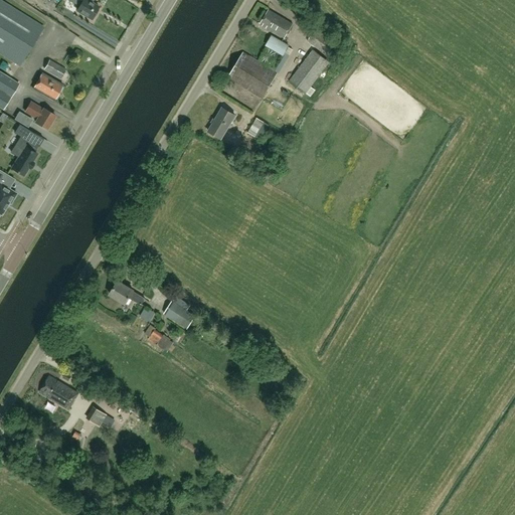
[(0,0),(0,53),(19,66),(43,27),(0,0)]
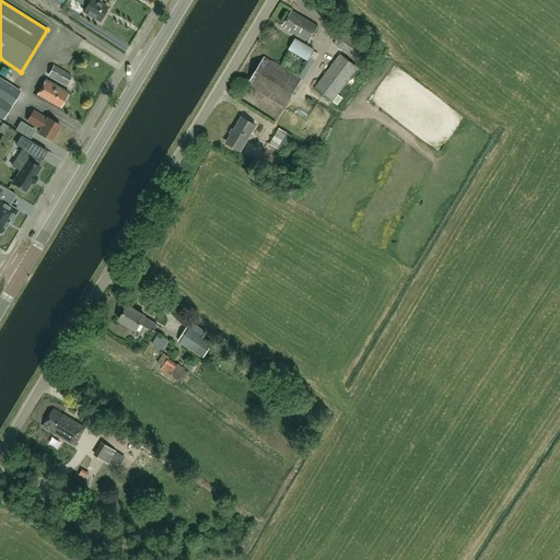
[(101,0),(73,0),(85,7),(85,8),(83,12),(85,13),(85,14),(90,18),(91,15),(100,21),(107,8),(100,3),(101,2),(100,2),(101,0)]
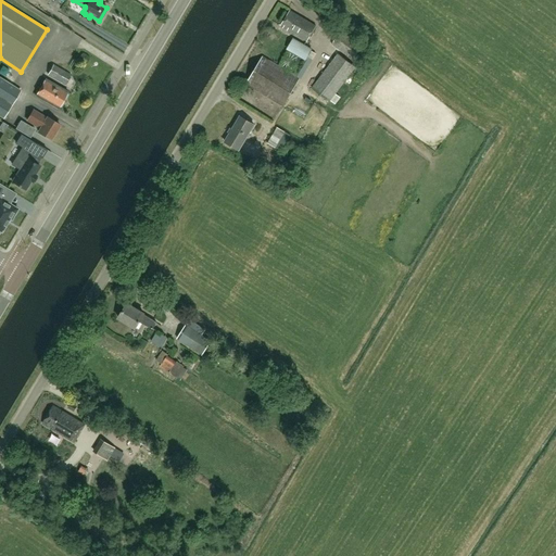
[(308,41),(317,26),(291,11),(282,25),(308,41)]
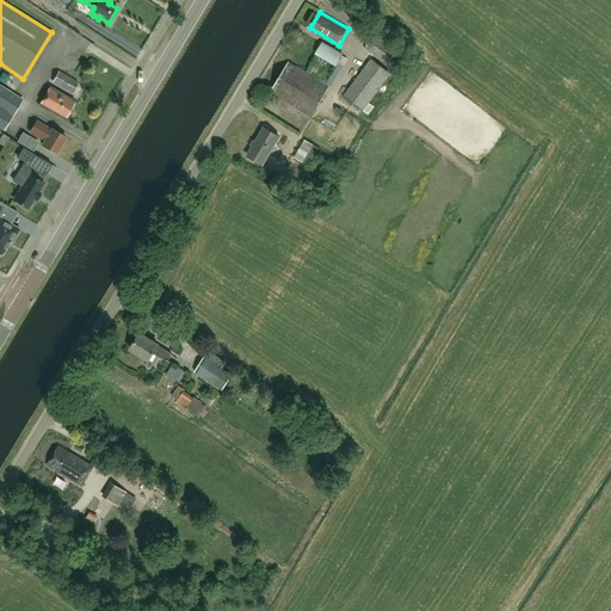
[(393,71),(403,56),(375,35),(364,49),(393,71)]
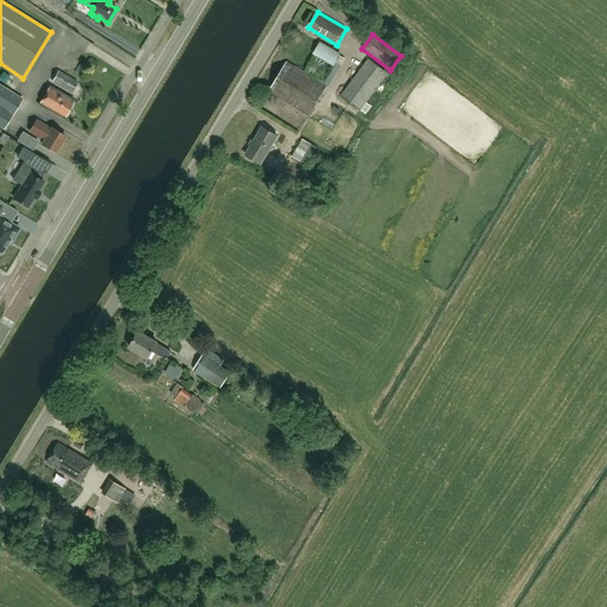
[(319,43),(314,51),(336,63),(340,56),(319,43)]
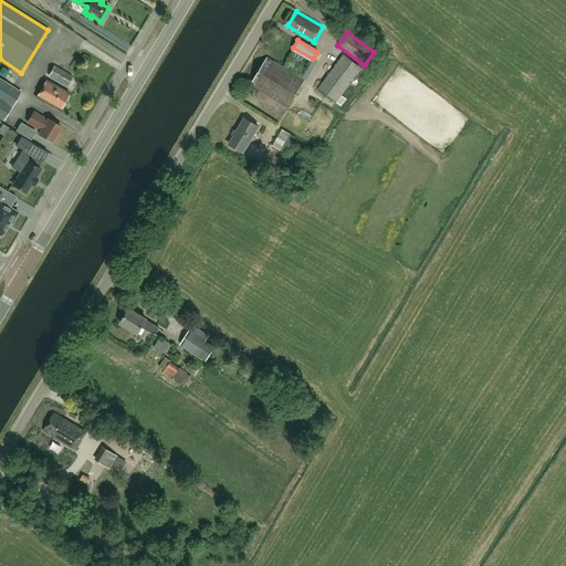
[(67,49),(65,53),(76,58),(79,53),(67,49)]
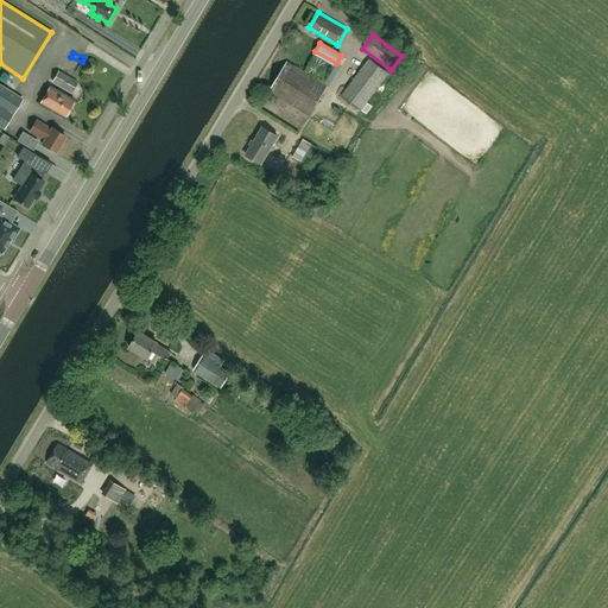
[(388,83),(384,80),(388,74),(369,59),(341,96),(360,111),(377,89),(381,94),(388,83)]
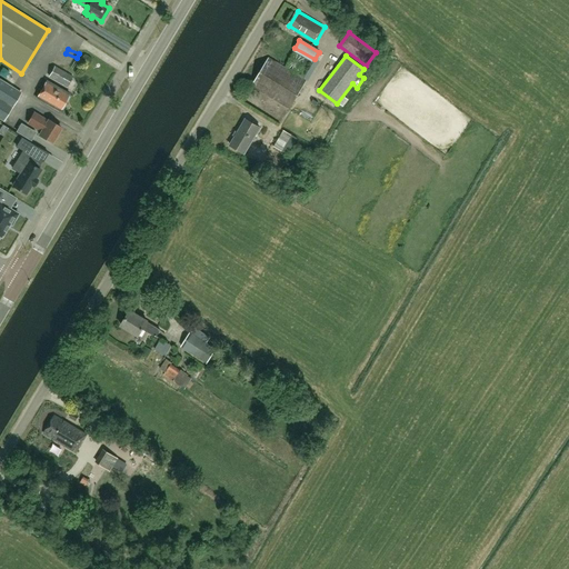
[(252,86),(290,109),(307,81),(269,58),(252,86)]
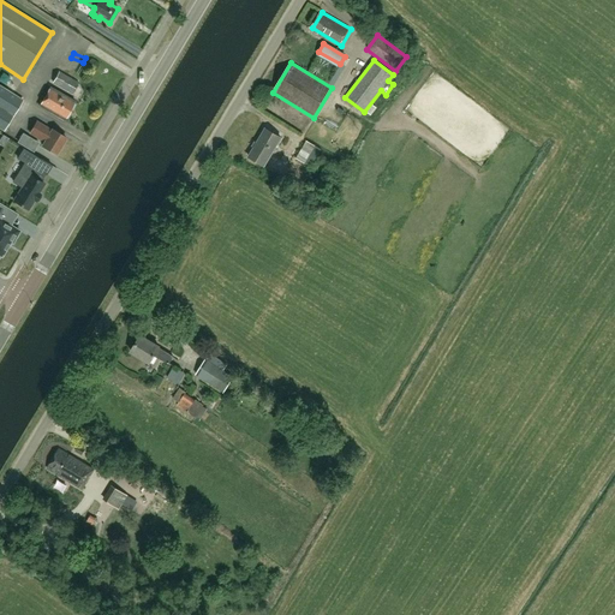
[(53,82),(72,94),(78,83),(59,72),(53,82)]
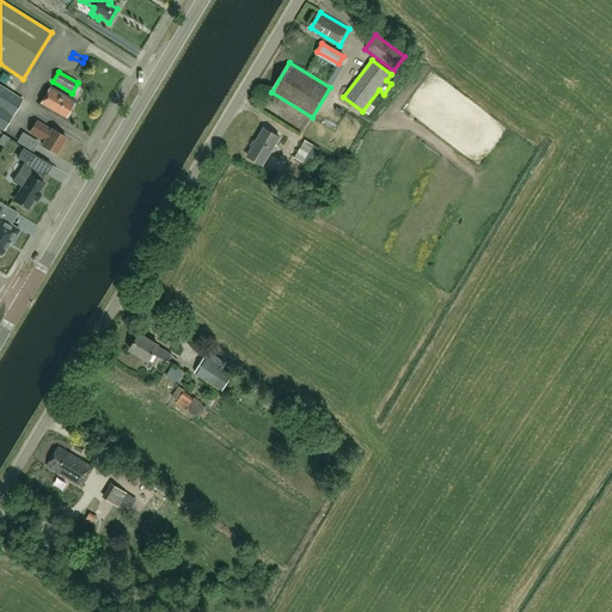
[(101,103),(106,90),(89,83),(84,96),(101,103)]
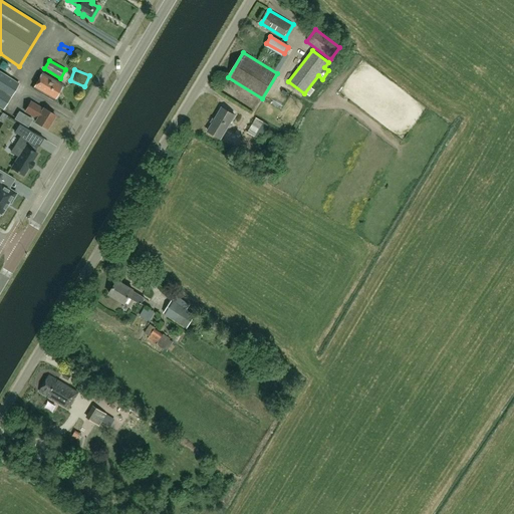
[(0,107),(3,109),(19,83),(0,71),(0,107)]
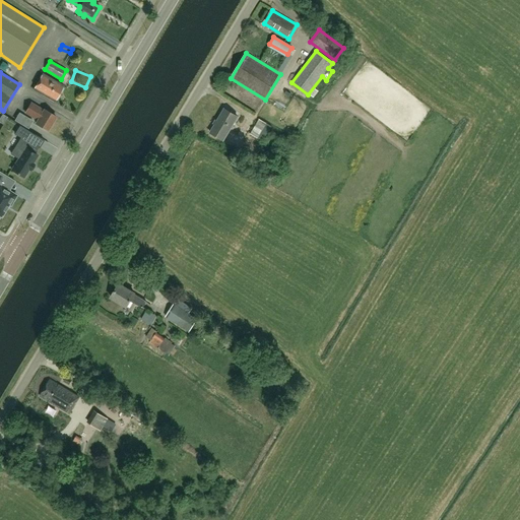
[(34,90),(54,103),(63,86),(43,75),(34,90)]
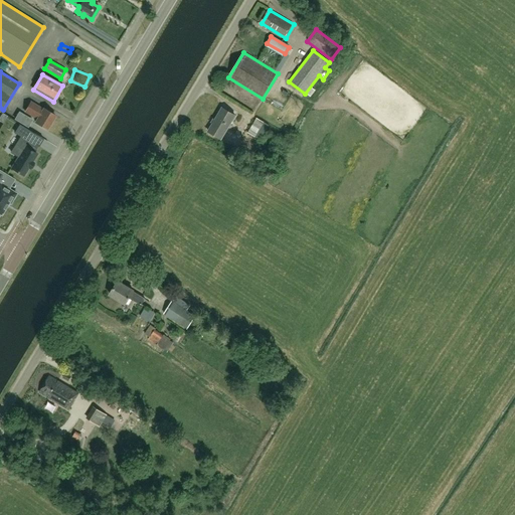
[(36,123),(49,130),(56,118),(32,104),(26,114),(37,120),(36,123)]
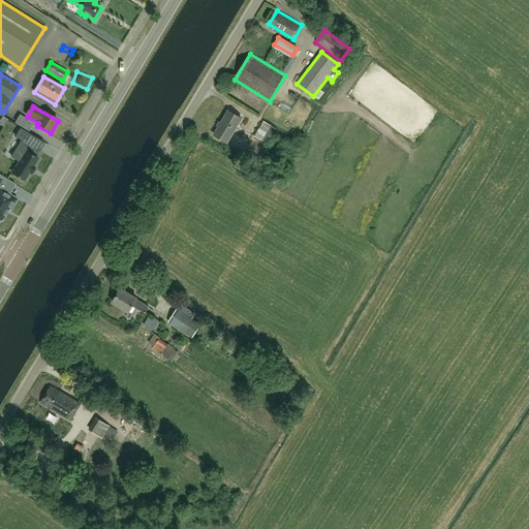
[(227,144),(243,120),(229,112),(215,135),(227,144)]
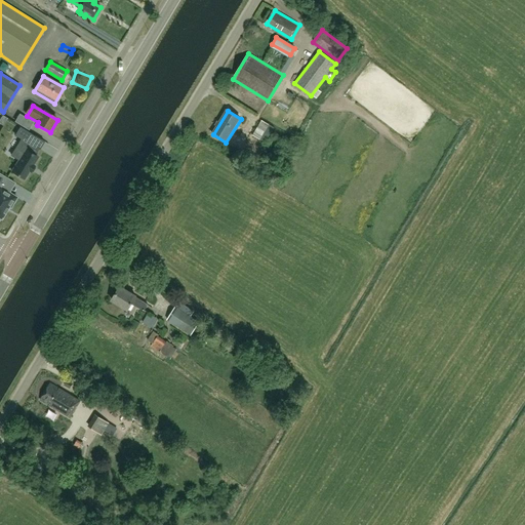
[(253,135),(266,144),(275,128),(261,120),(257,127),(265,131),(264,133),(256,129),(253,135)]
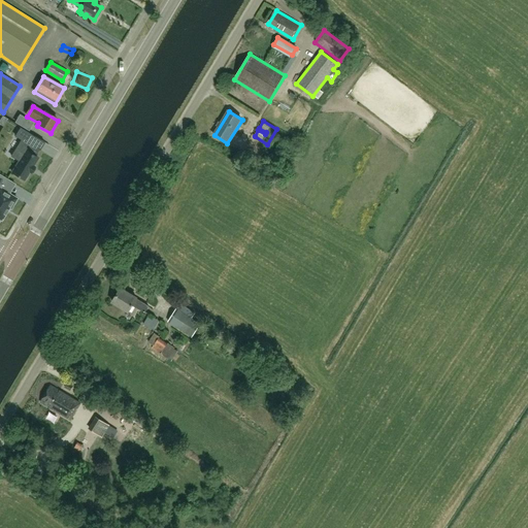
[(14,151),(23,155),(11,172),(18,175),(17,176),(19,177),(19,176),(24,180),(29,172),(31,173),(34,167),(33,166),(38,158),(34,156),(38,150),(31,144),(35,137),(21,128),(15,136),(22,140),(14,151)]
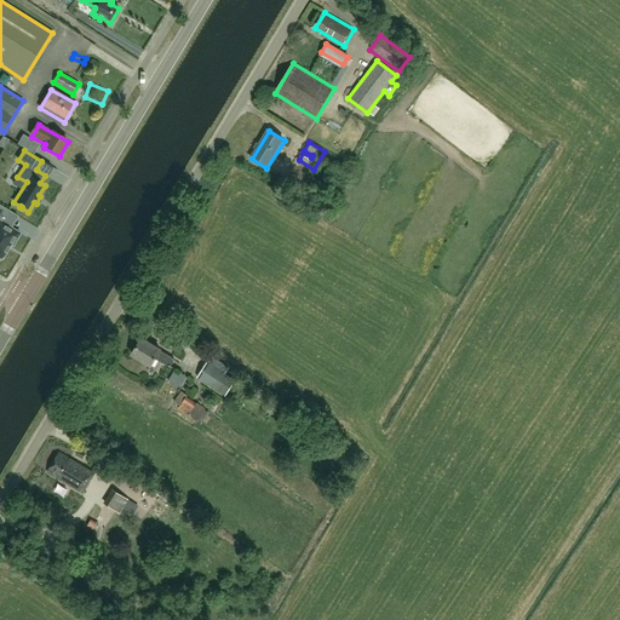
[(0,239),(10,245),(11,244),(13,245),(21,233),(4,223),(6,219),(4,218),(9,210),(0,205),(0,239)]
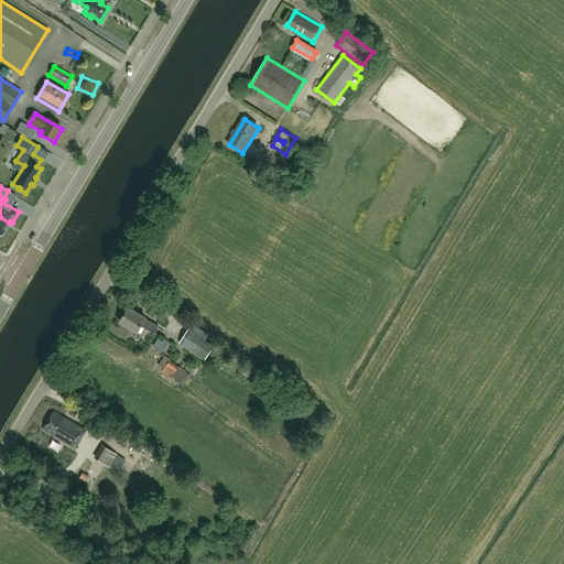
[(0,234),(0,235),(1,236),(9,223),(0,217),(0,234)]
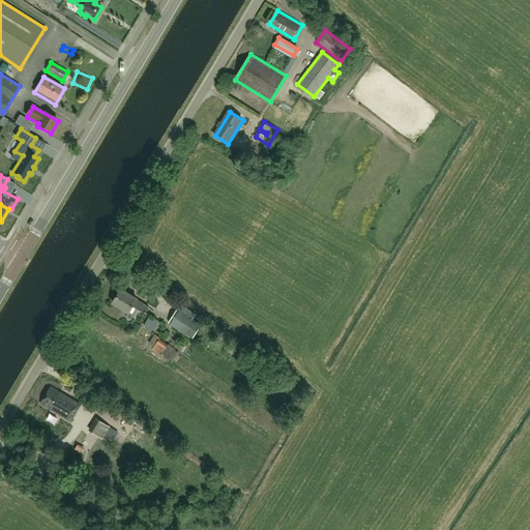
[(147,313),(151,306),(147,304),(148,302),(122,289),(115,303),(131,313),(135,306),(147,313)]
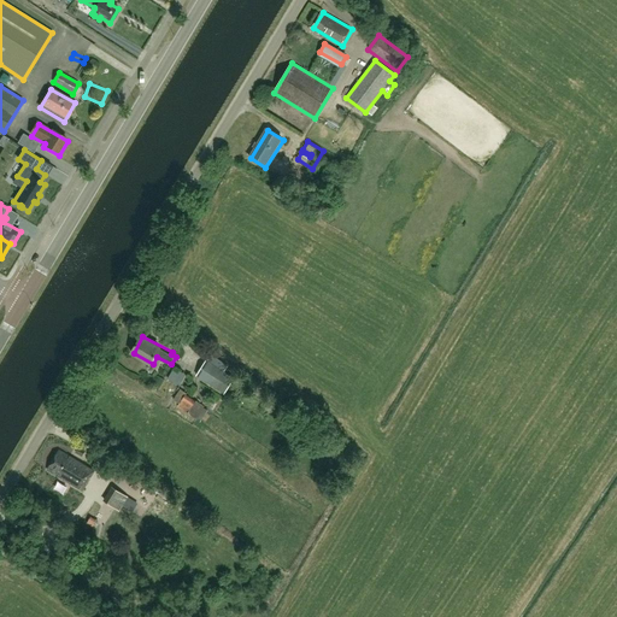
[(211,354),(207,360),(206,360),(197,376),(224,393),(234,378),(224,371),(228,365),(211,354)]
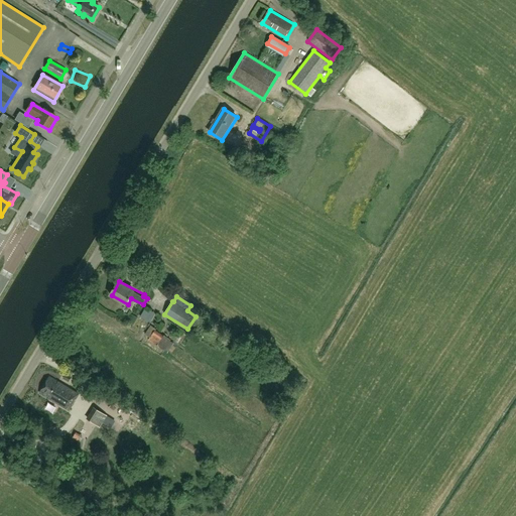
[(148,340),(163,350),(170,340),(164,336),(163,337),(154,332),(156,330),(151,326),(145,335),(150,338),(148,340)]
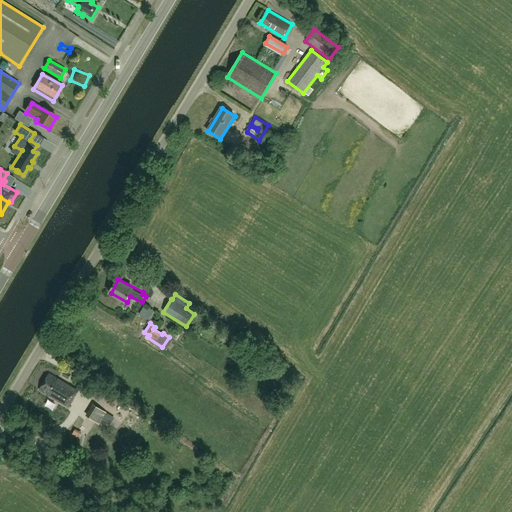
[(41,390),(70,407),(79,391),(51,374),(41,390)]
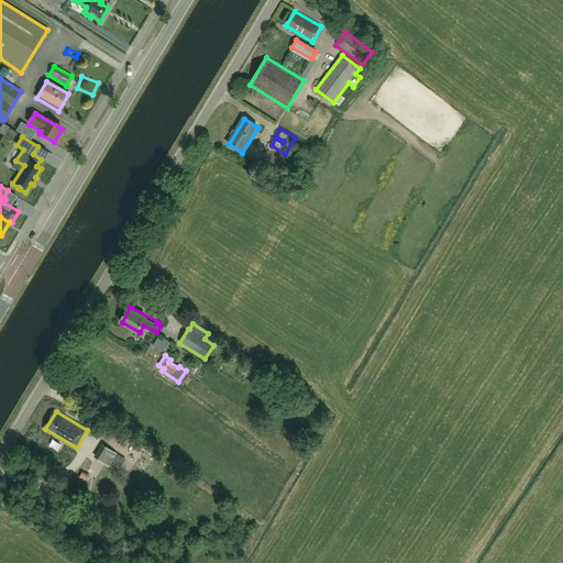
[(119,426),(111,435),(121,442),(119,444),(124,449),(133,435),(119,426)]
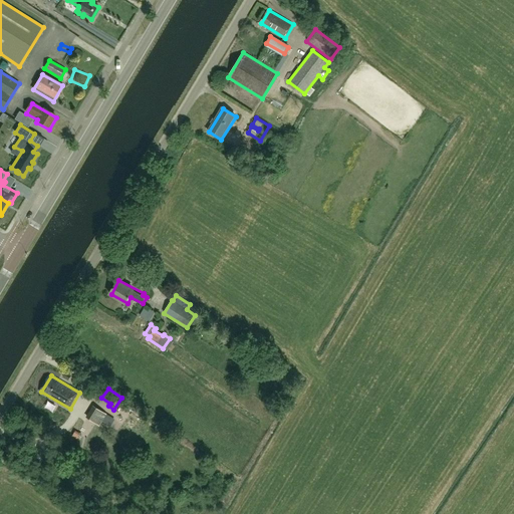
[(99,426),(103,420),(112,425),(115,420),(106,414),(94,407),(90,413),(92,414),(89,420),(93,423),(99,426)]
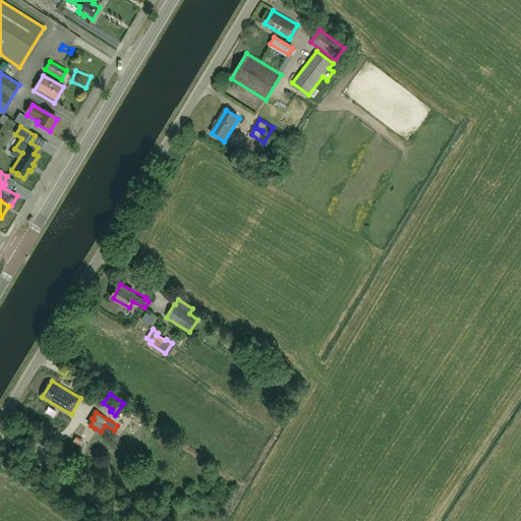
[(77,494),(89,502),(96,490),(92,488),(90,490),(82,485),(77,494)]
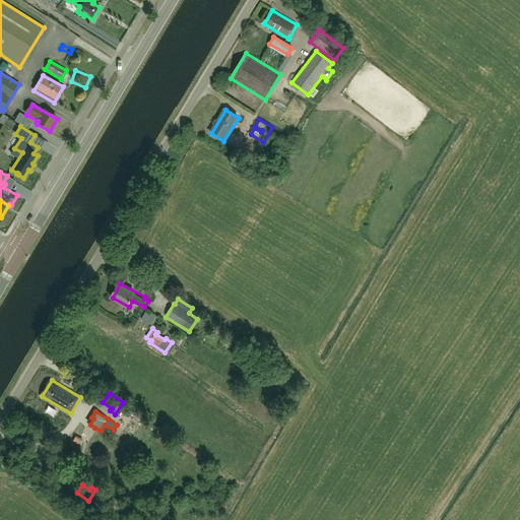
All buildings are outlined.
